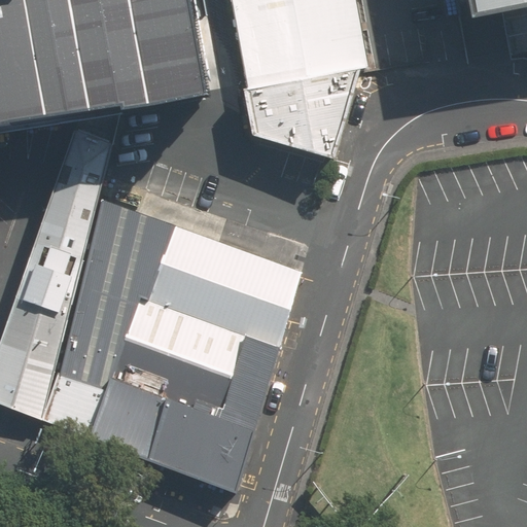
[(180,0),(0,0),(0,136),(78,123),(121,115),(198,103),(196,86),(180,0)]
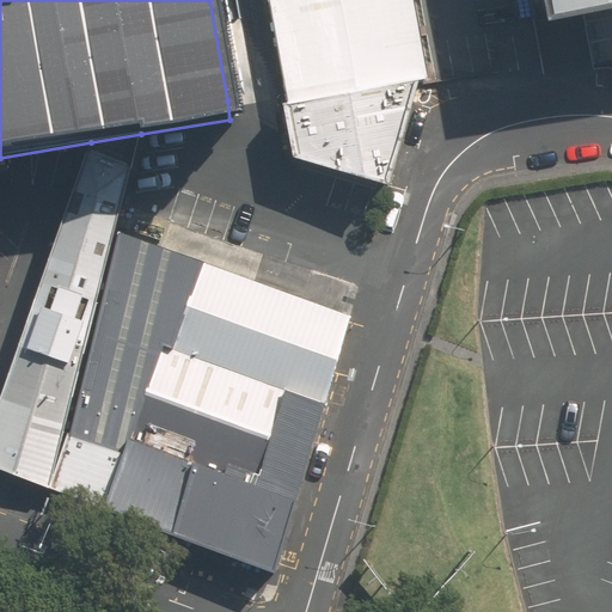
[(411,0),(271,0),(292,101),(282,103),(285,110),(294,155),(385,183),(408,78),(428,79),(411,0)]
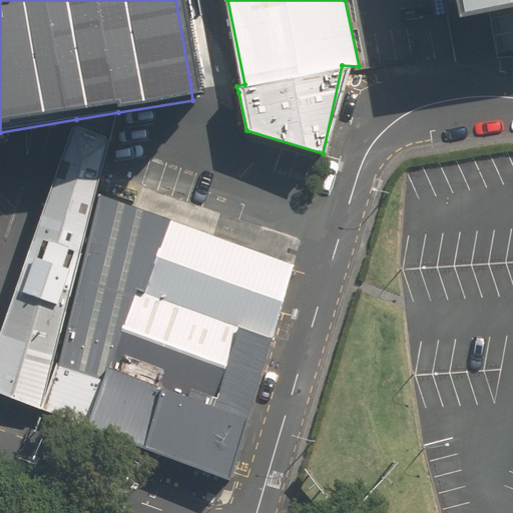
[(512,0),(454,0),(458,18),(512,7),(512,0)]
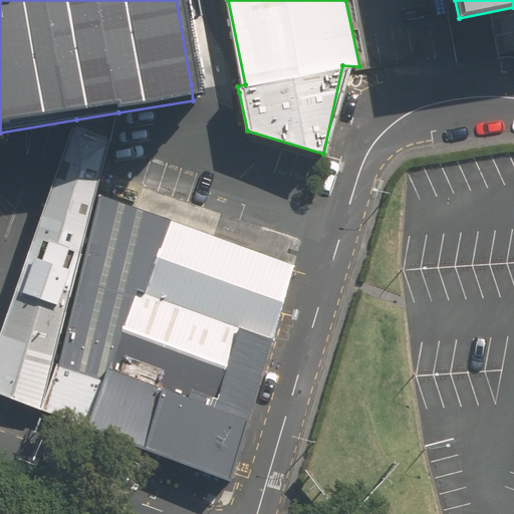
[(118,112),(76,119),(0,338),(0,393),(43,410),(103,169),(118,112)]
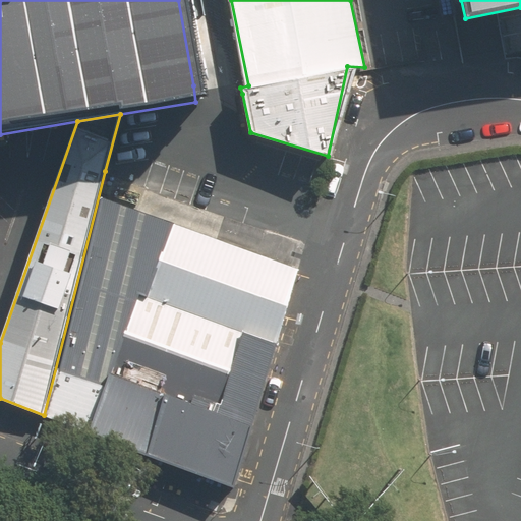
[(235,486),(308,244),(105,171),(44,415),(235,486)]
